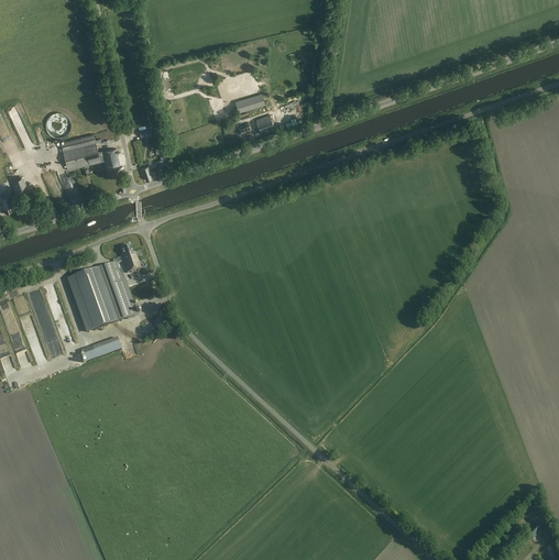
[(261,100),(259,91),(232,100),(234,109),(261,100)]
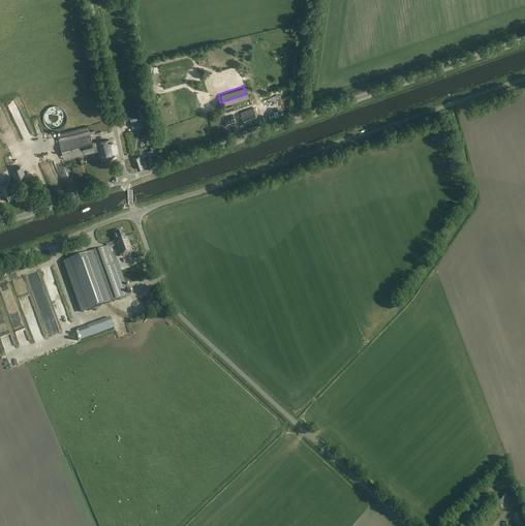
[(64,118),(59,102),(39,109),(45,126),(60,122),(59,119),(64,118)]
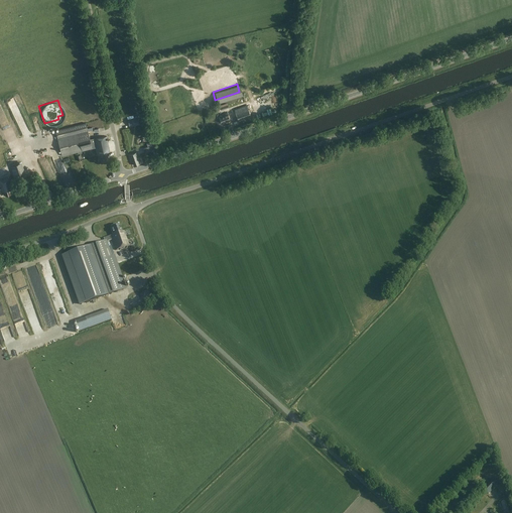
[(247,114),(243,103),(223,110),(215,113),(217,120),(226,117),(226,118),(234,115),(235,119),(247,114)]
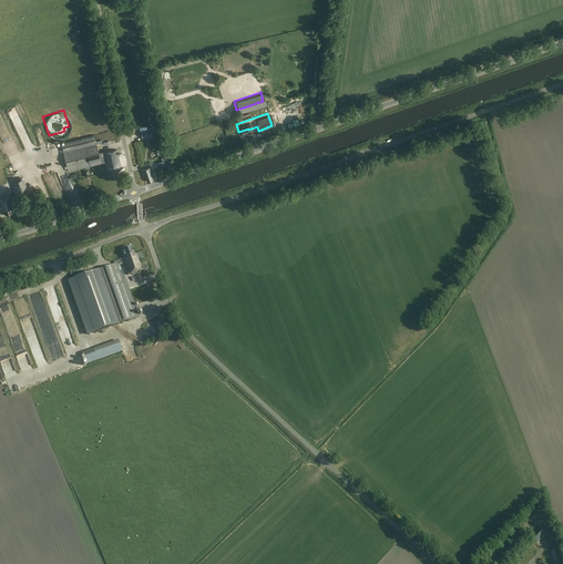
[(18,114),(10,118),(23,147),(31,144),(18,114)]
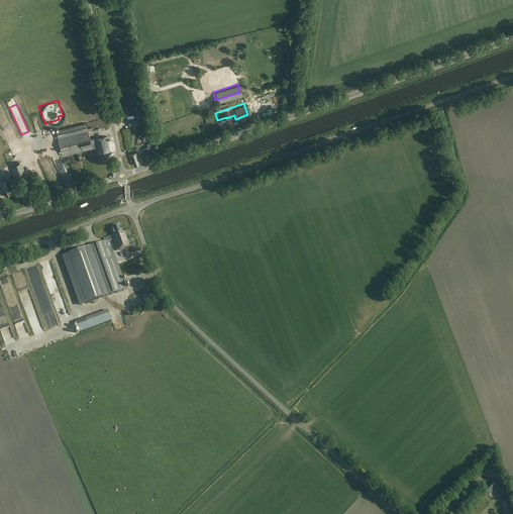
[(136,122),(134,114),(124,116),(125,124),(136,122)]
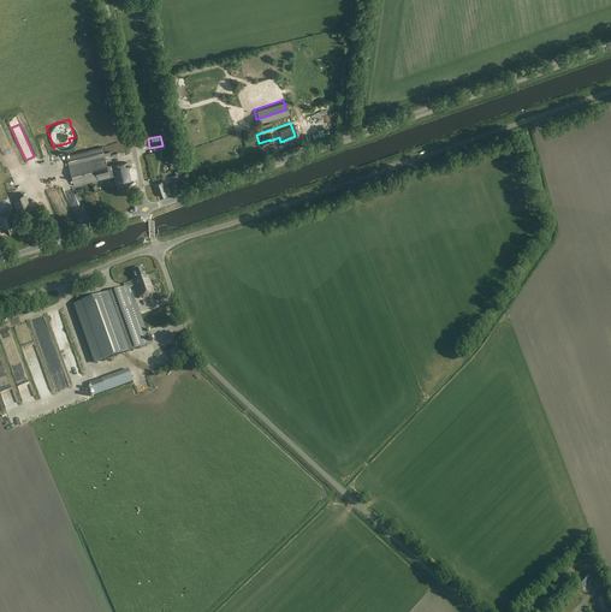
[(102,164),(98,143),(61,152),(69,183),(110,173),(112,180),(114,191),(124,189),(122,179),(126,178),(122,159),(107,162),(102,164)]
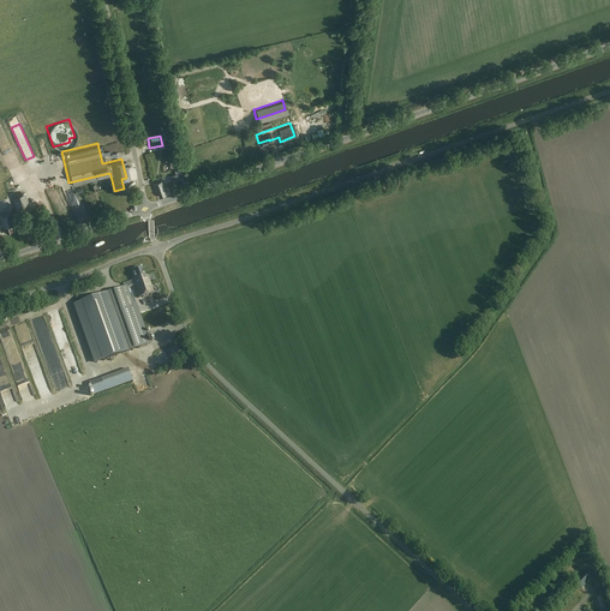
[(160,184),(157,178),(149,181),(153,191),(154,190),(155,193),(161,192),(161,190),(163,189),(162,184),(160,184)]
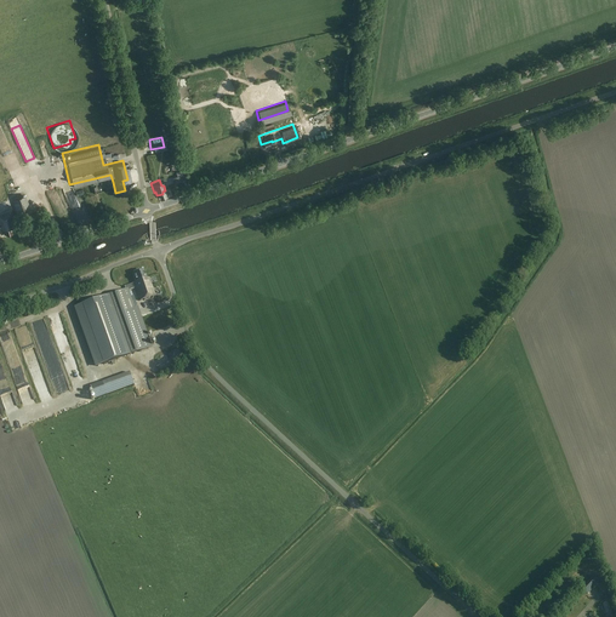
[(24,211),(18,193),(7,196),(13,215),(24,211)]
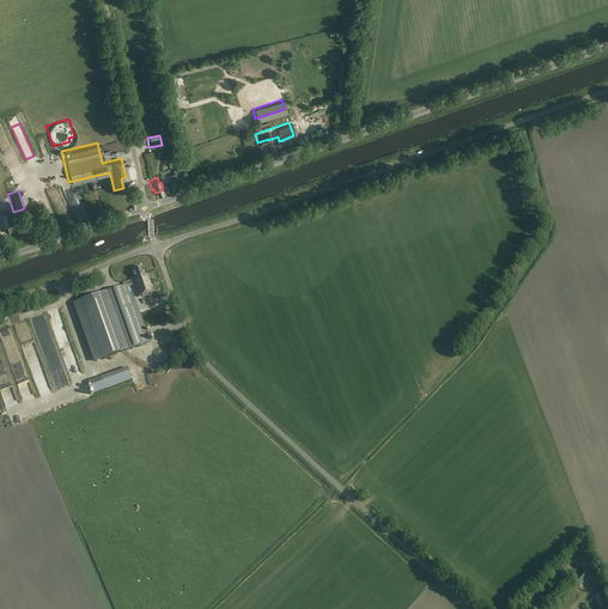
[(12,219),(7,205),(0,207),(0,229),(1,227),(2,229),(8,226),(8,225),(13,224),(11,219),(12,219)]
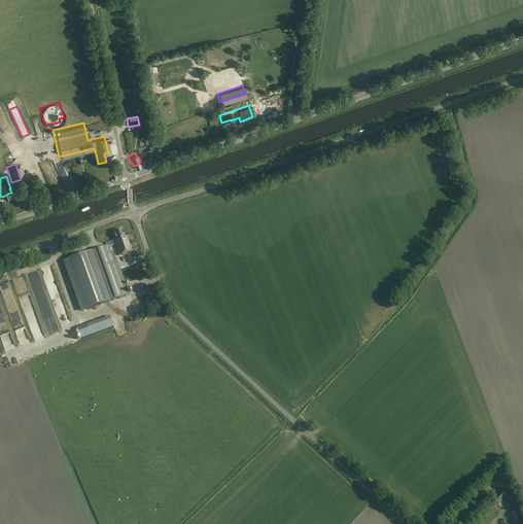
[(99,302),(125,292),(112,257),(110,258),(105,244),(110,242),(114,253),(128,248),(123,234),(120,234),(117,226),(109,230),(111,234),(110,234),(111,237),(109,238),(102,241),(103,243),(81,251),(99,302)]
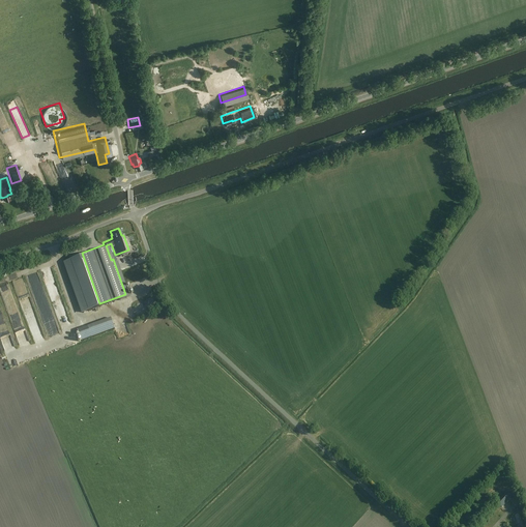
[(78,339),(112,327),(110,320),(75,331),(78,339)]
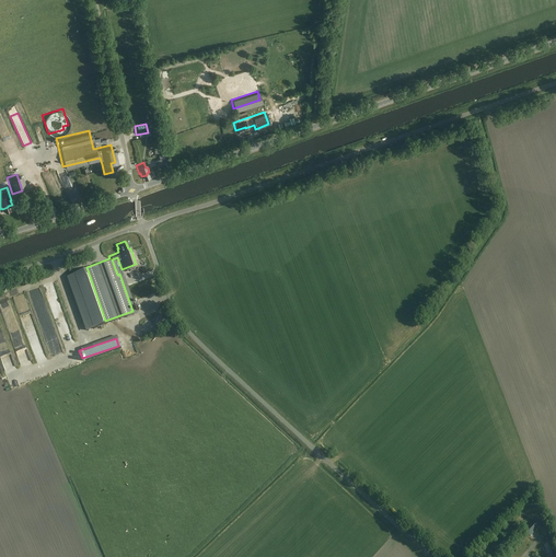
[(129,351),(134,349),(129,339),(125,341),(129,351)]
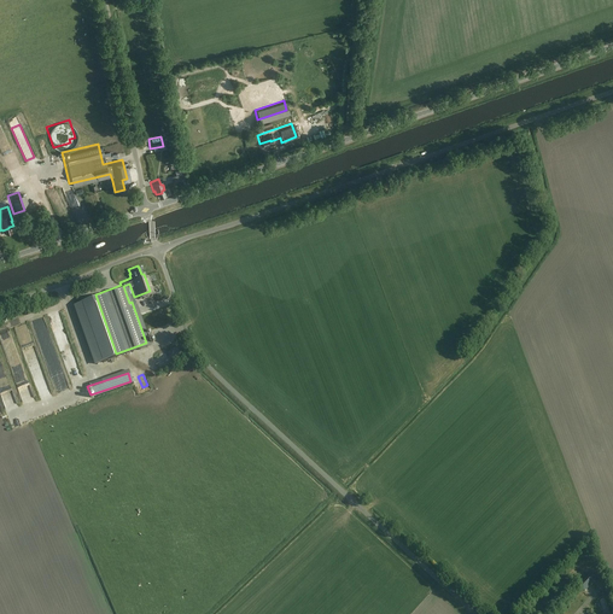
[(571,579),(581,567),(576,563),(566,574),(571,579)]
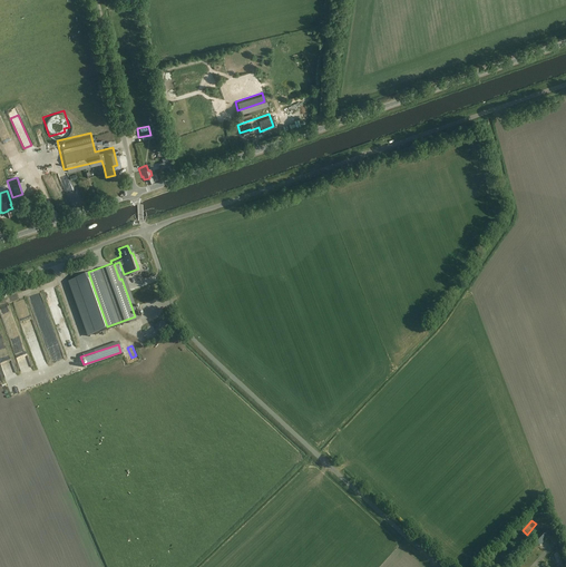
[(546,533),(540,527),(530,538),(536,544),(546,533)]
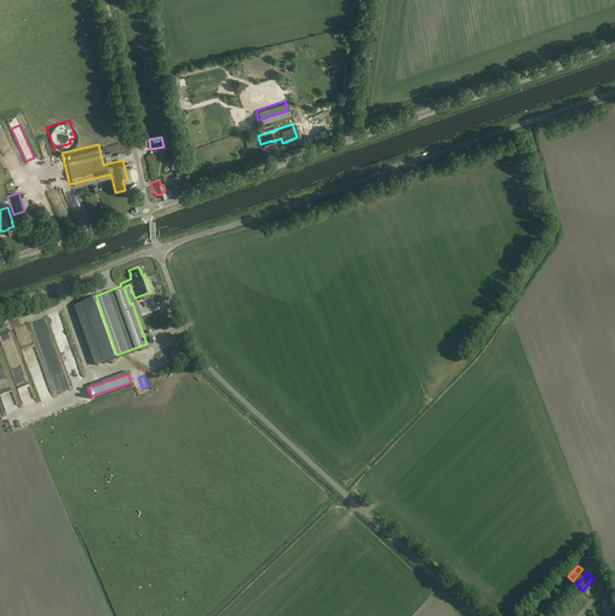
[(558,596),(562,592),(557,585),(552,588),(558,596)]
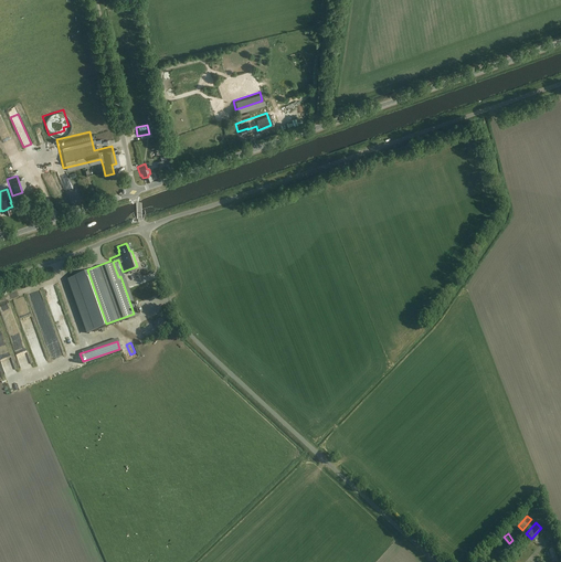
[(494,548),(498,554),(504,550),(499,543),(494,548)]
